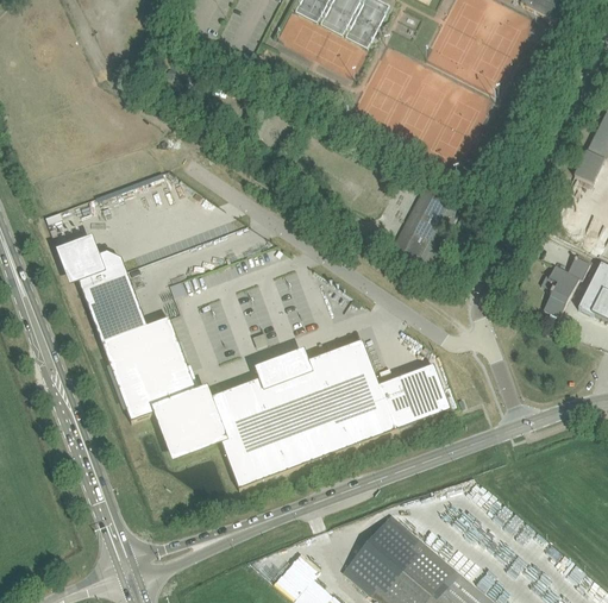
[(519,0),(519,1),(556,19),(565,0),(519,0)]
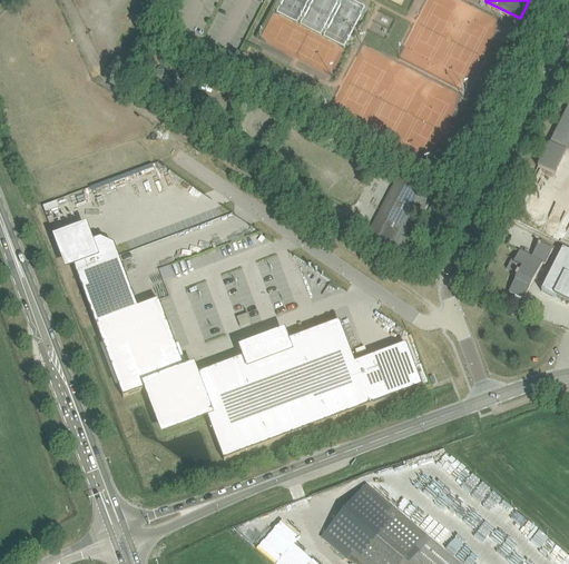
[(229,86),(238,90),(241,86),(232,81),(229,86)]
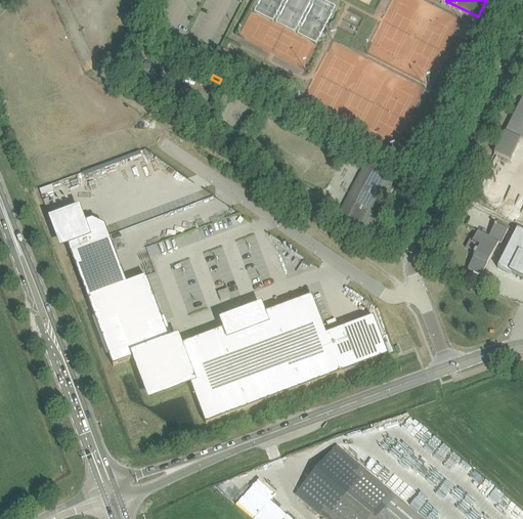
[(335,215),(357,227),(366,231),(396,175),(364,159),(335,215)]
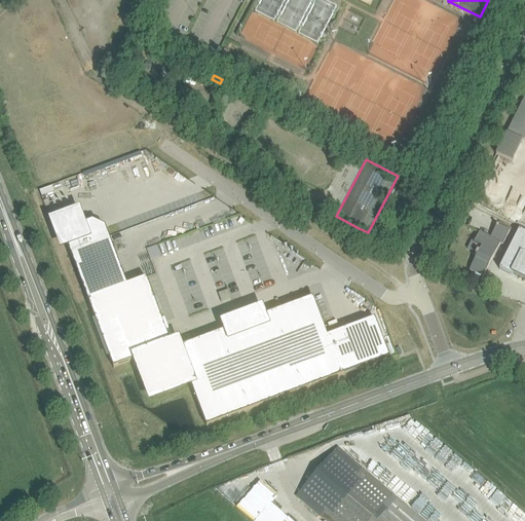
[(336,203),(321,195),(315,206),(331,214),(336,203)]
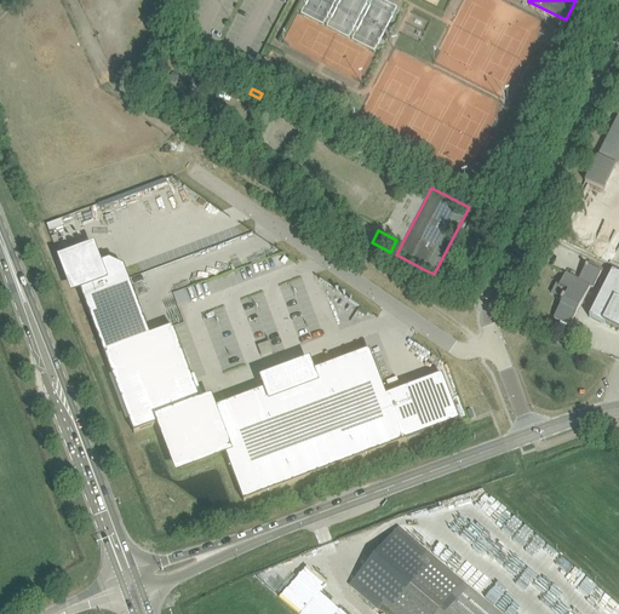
[(89,248),(66,257),(74,280),(76,280),(102,348),(148,330),(127,273),(108,254),(93,259),(89,248)]
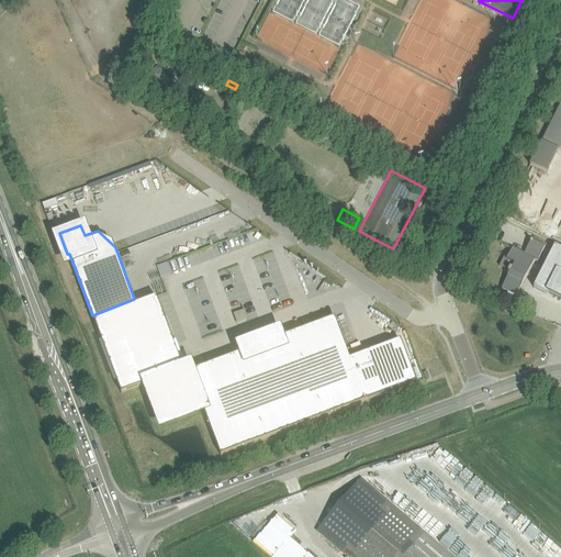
[(515,290),(534,255),(537,256),(543,242),(530,235),(523,248),(512,243),(503,259),(500,258),(498,260),(507,266),(506,267),(508,268),(501,282),(515,290)]
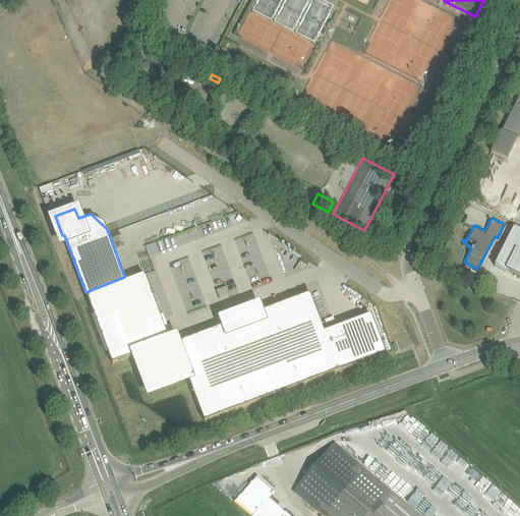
[(519,226),(513,223),(494,262),(507,268),(507,267),(519,273),(519,226)]
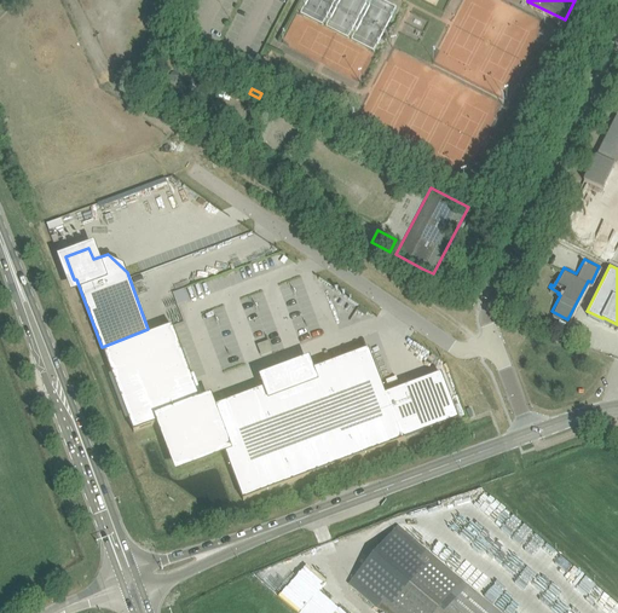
[(104,346),(102,347),(114,379),(128,415),(132,427),(155,418),(162,416),(178,461),(223,444),(208,404),(206,399),(201,400),(198,394),(197,389),(189,369),(185,359),(172,321),(126,337),(104,346)]
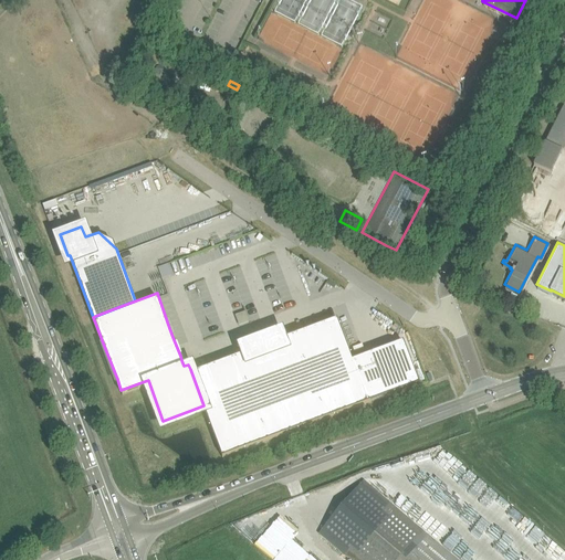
[(190,369),(203,405),(221,453),(418,379),(403,337),(352,356),(336,315),(280,336),(279,330),(243,345),(246,348),(196,367),(190,369)]
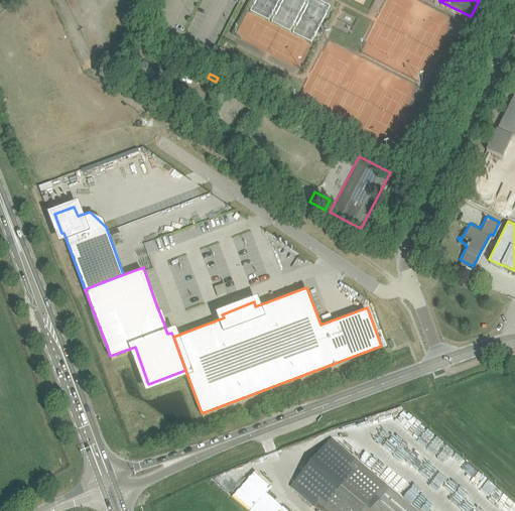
[(324,510),(420,510),(330,434),(289,482),(324,510)]
